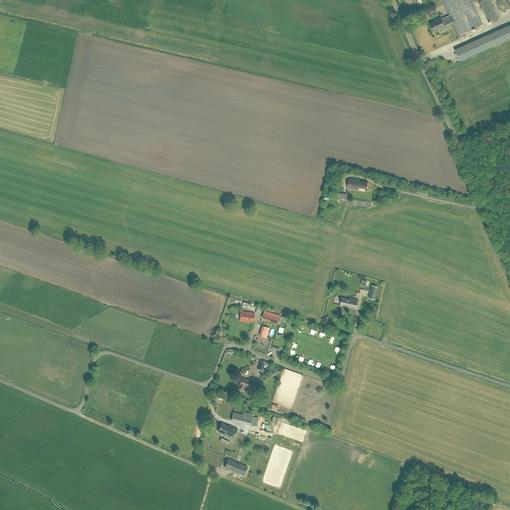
[(457,33),(480,23),(470,0),(442,0),(449,16),(441,19),(440,17),(435,20),(435,21),(429,23),(432,31),(440,27),(440,28),(444,26),(443,25),(451,21),(457,33)]
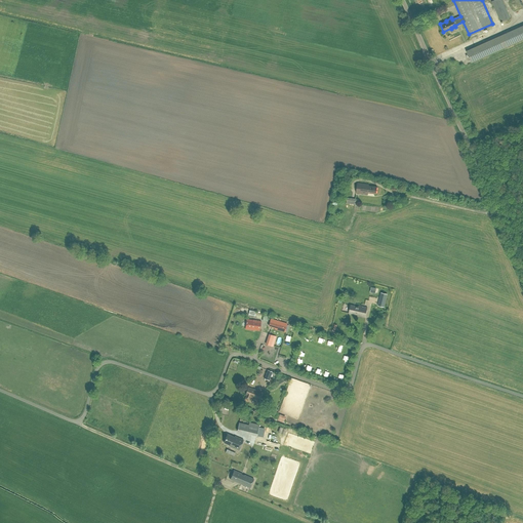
[(507,16),(498,0),(489,0),(498,19),(507,16)]
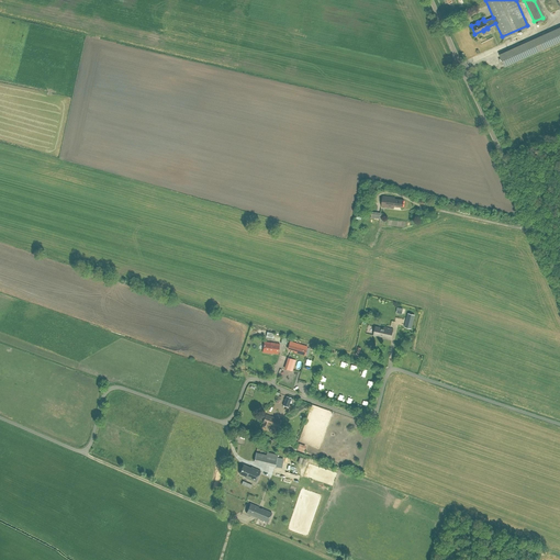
[(559,23),(497,52),(503,65),(559,38),(559,23)]
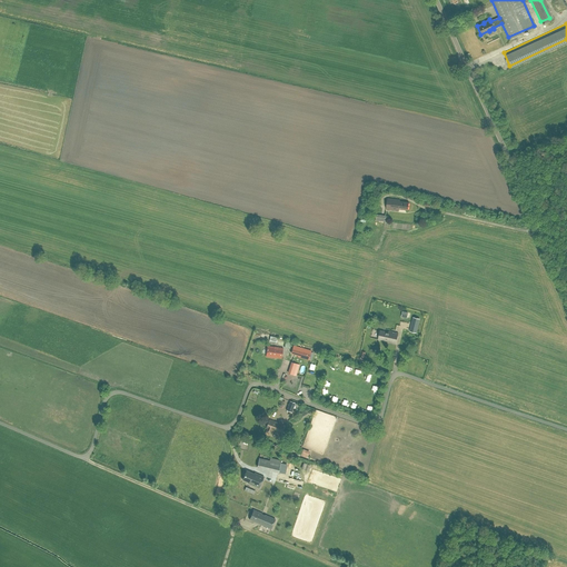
[(386,196),(384,207),(396,209),(397,207),(406,208),(407,200),(398,199),(398,197),(386,196)]
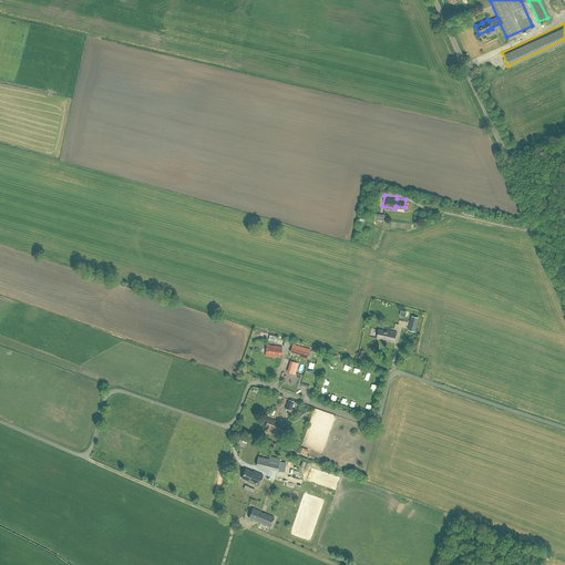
[(377,327),(375,336),(379,337),(379,338),(392,341),(394,330),(384,328),(384,329),(377,327)]
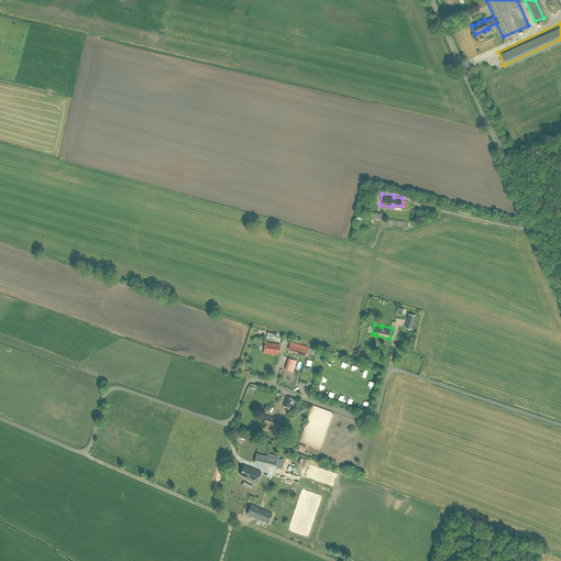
[(279,337),(279,342),(285,342),(285,337),(282,337),(279,336),(281,334),(273,332),(272,333),(279,337)]
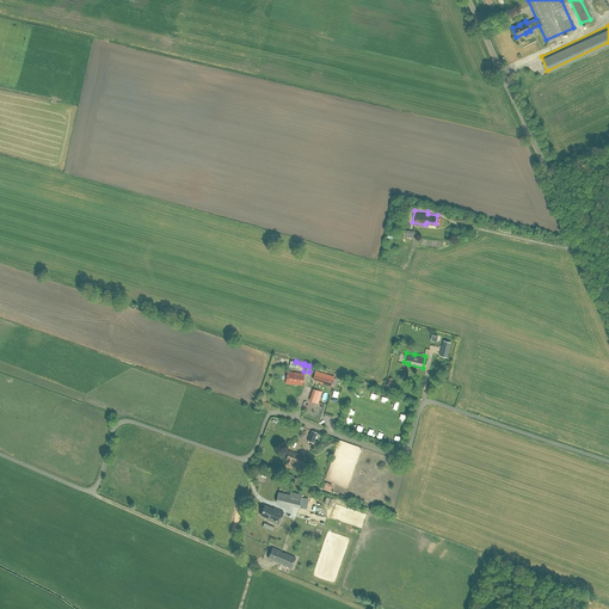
[(332,374),(312,368),(309,377),(318,379),(317,381),(328,385),(332,374)]
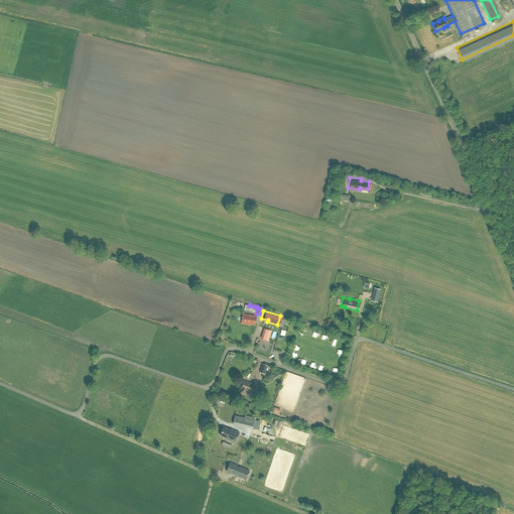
[(249,312),(240,311),(239,322),(248,323),(253,323),(254,313),(249,312)]
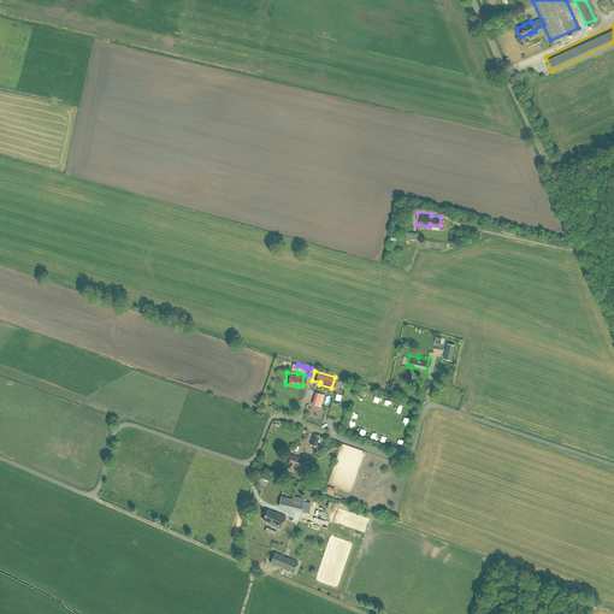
[(317,434),(312,432),(307,442),(313,444),(317,434)]
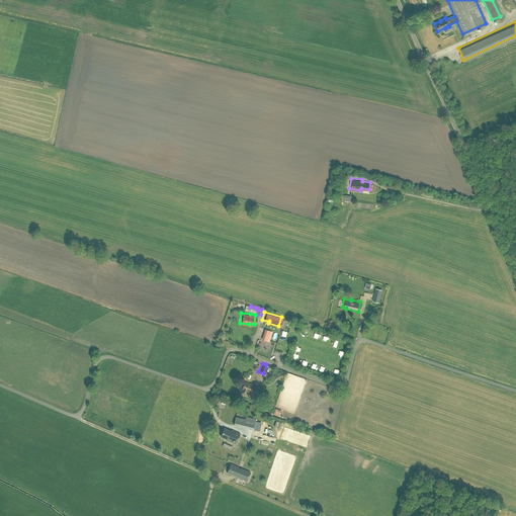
[(245,390),(254,394),(257,385),(243,379),(240,388),(241,388),(239,392),(243,394),(245,390)]
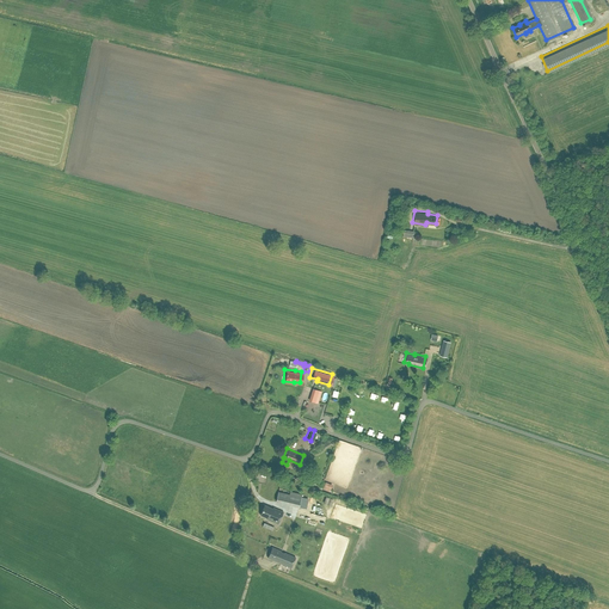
[(324,480),(320,487),(327,490),(330,483),(324,480)]
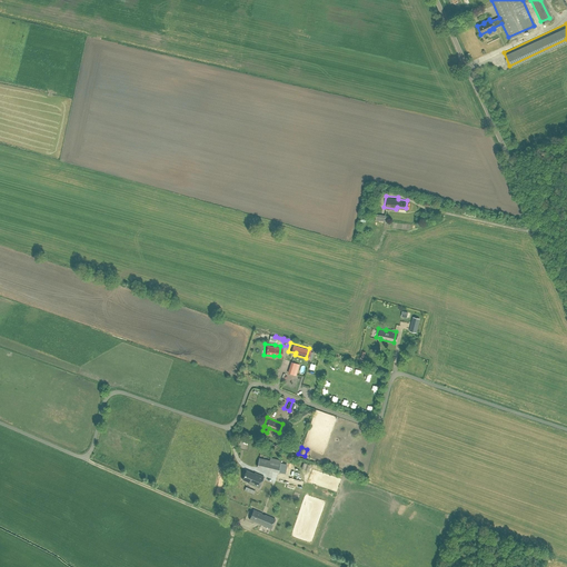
[(277,461),(256,456),(254,464),(275,470),(277,461)]
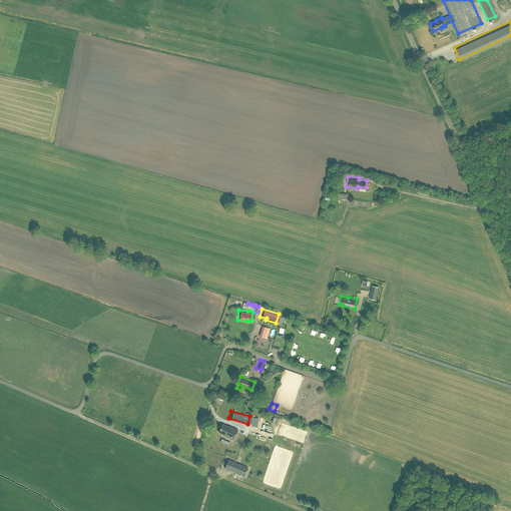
[(219,422),(216,430),(221,433),(231,438),(235,428),(227,424),(226,425),(219,422)]
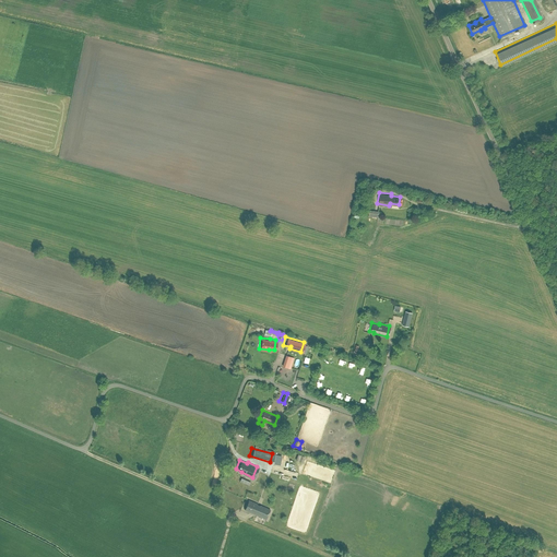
[(243,508),(264,518),(269,508),(247,498),(243,508)]
